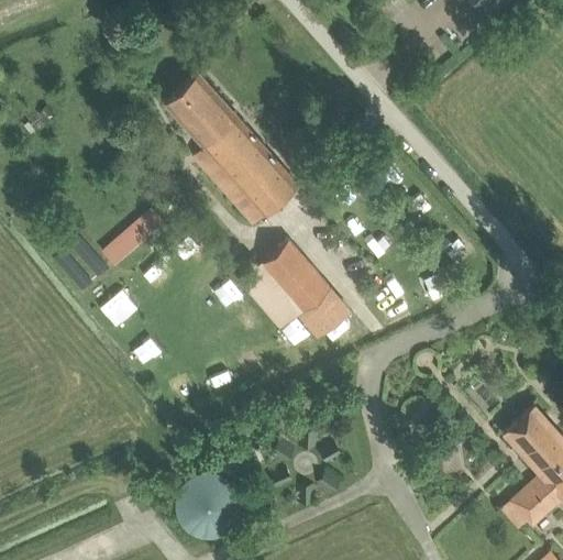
[(475,0),(490,17),(507,0),(475,0)]
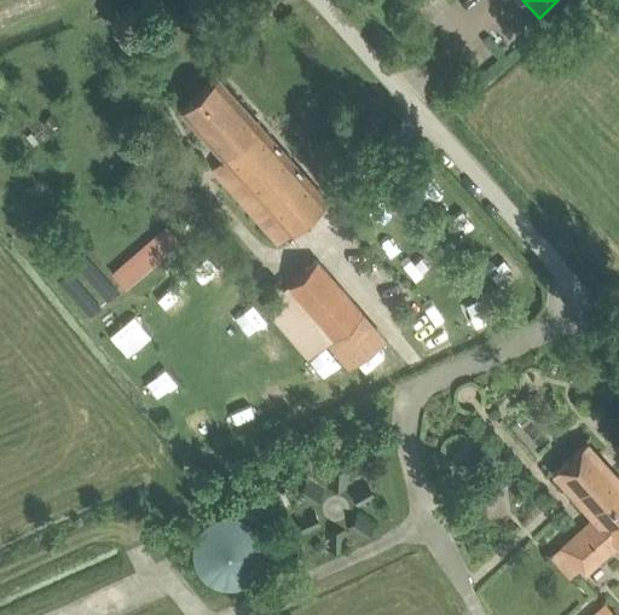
[(281,245),(310,219),(328,203),(218,80),(181,111),(224,158),(213,168),(281,245)]
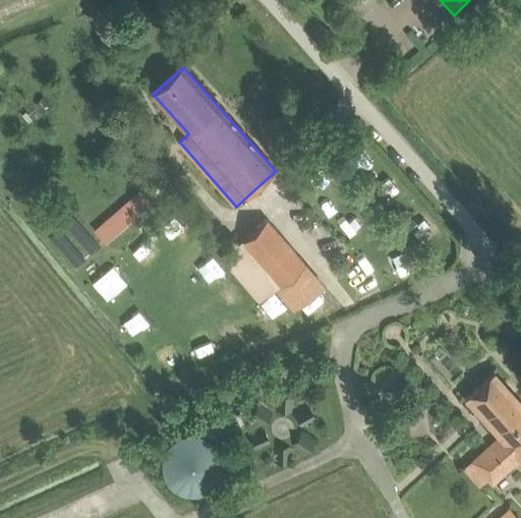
[(94,232),(105,245),(152,206),(139,191),(94,232)]
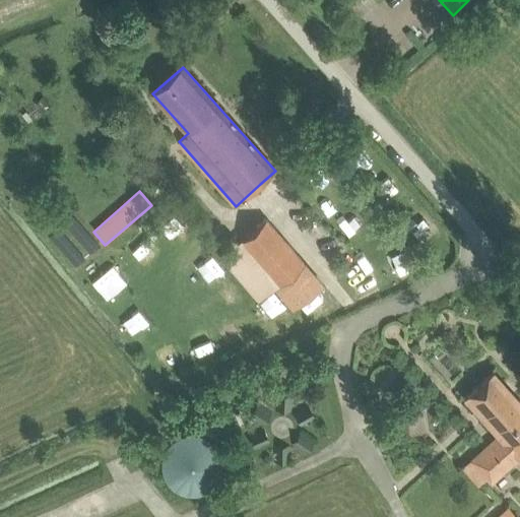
[(266,221),(220,261),(259,305),(274,292),(294,313),(323,286),(266,221)]
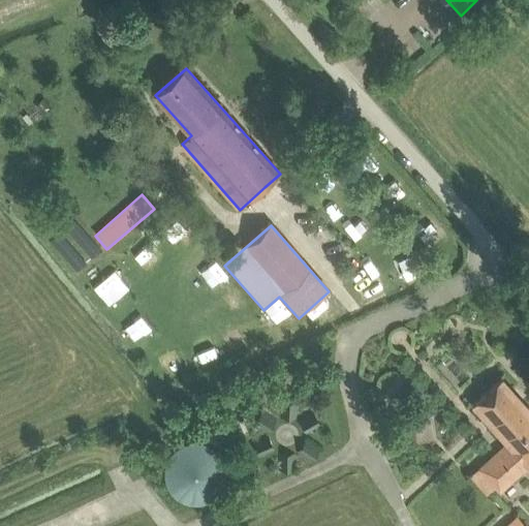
[(487,497),(498,487),(503,493),(528,469),(528,410),(502,380),(473,406),(508,445),(471,478),(487,497)]
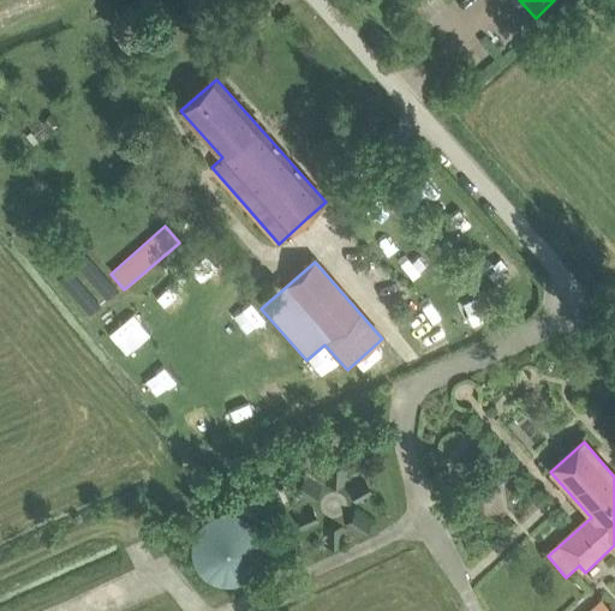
[(328,471),(328,489),(345,490),(346,471),(328,471)]
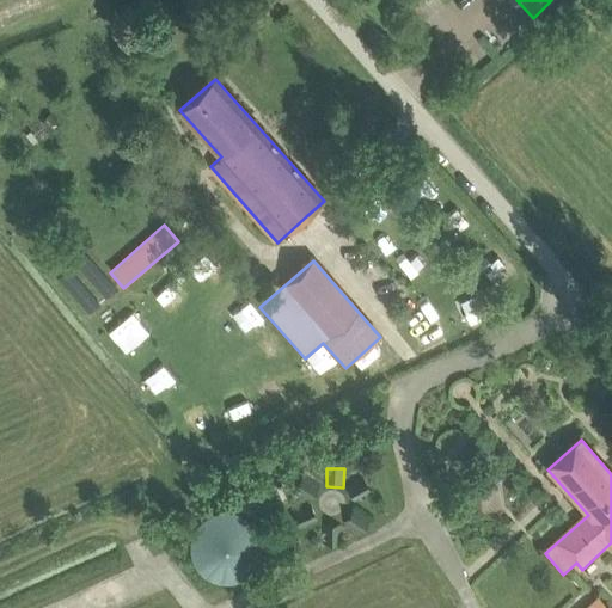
[(305,478),(294,492),(311,504),(320,489),(305,478)]
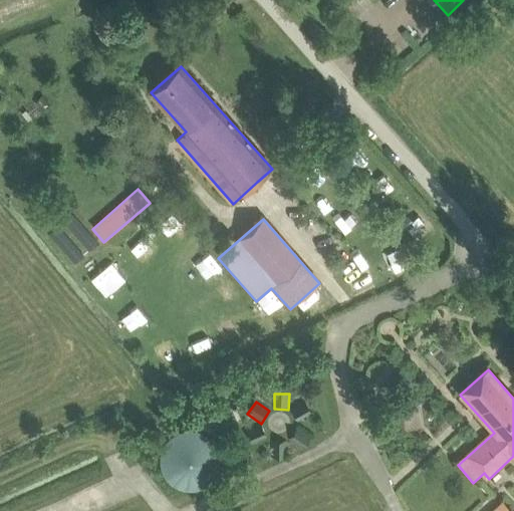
[(306,403),(291,411),(298,424),(313,415),(306,403)]
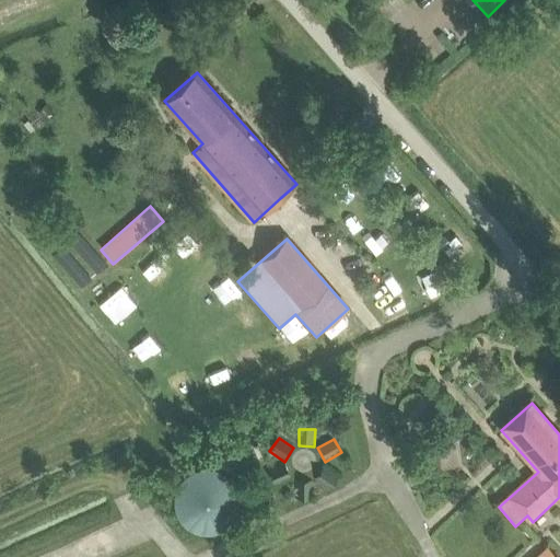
[(218,462),(223,474),(230,471),(233,479),(245,475),(235,454),(218,462)]
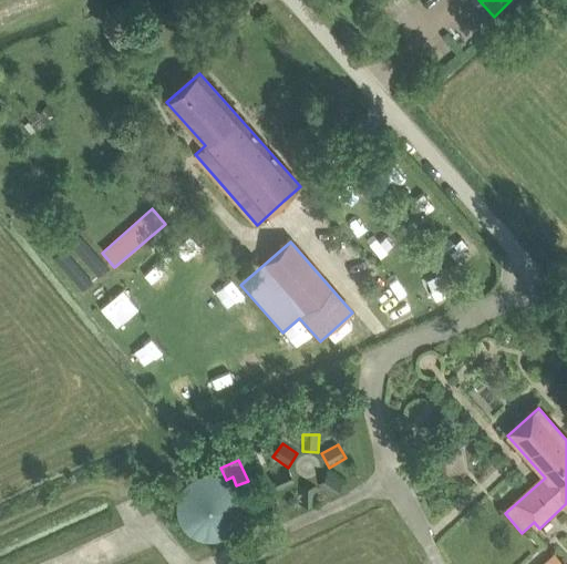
[(288,470),(271,478),(278,493),(295,485),(288,470)]
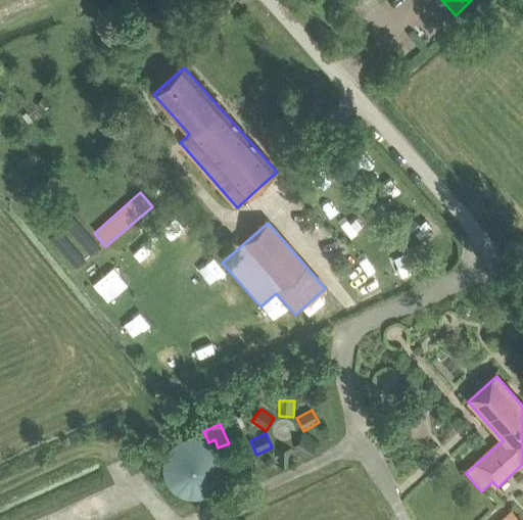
[(302,437),(295,447),(308,457),(316,446),(302,437)]
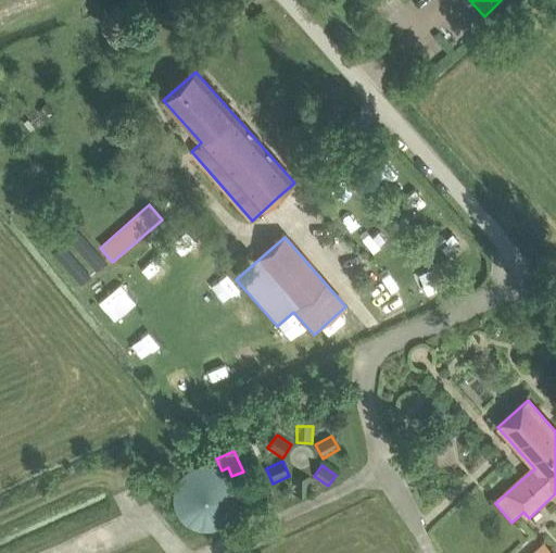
[(225,473),(222,470),(217,468),(214,467),(209,467),(204,466),(198,467),(191,470),(187,473),(182,476),(179,479),(176,485),(174,491),(173,497),(173,502),(174,506),(175,511),(177,515),(179,519),(184,523),(186,526),(190,528),(196,530),(201,531),(206,531),(211,531),(216,530),(220,528),(225,526),(228,523),(231,519),(234,515),(236,511),(238,506),(238,500),(238,494),(237,488),(235,485),(234,481),(231,479),(230,478),(228,475),(225,473)]
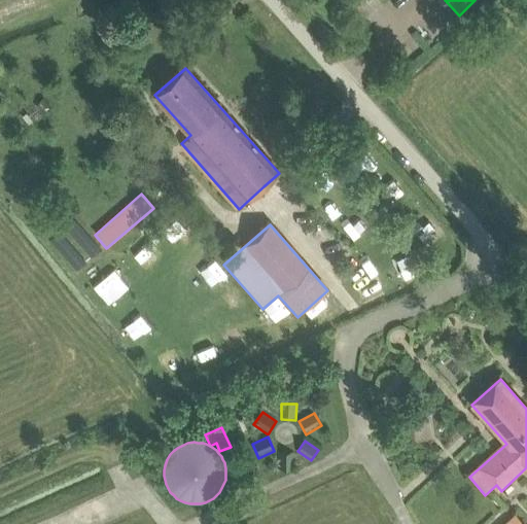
[(279,454),(278,474),(293,474),(293,455),(279,454)]
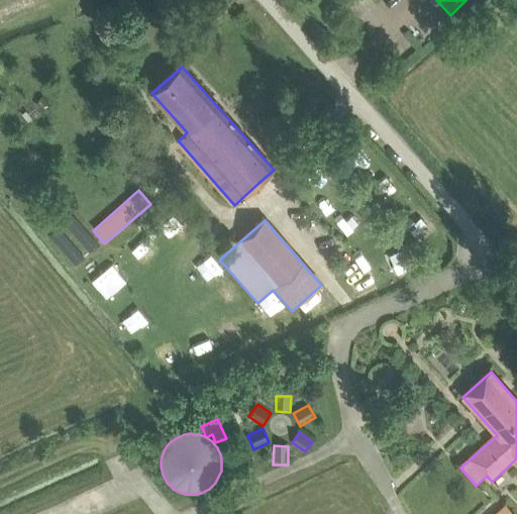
[(245,456),(241,463),(244,469),(251,469),(254,463),(251,457),(245,456)]
